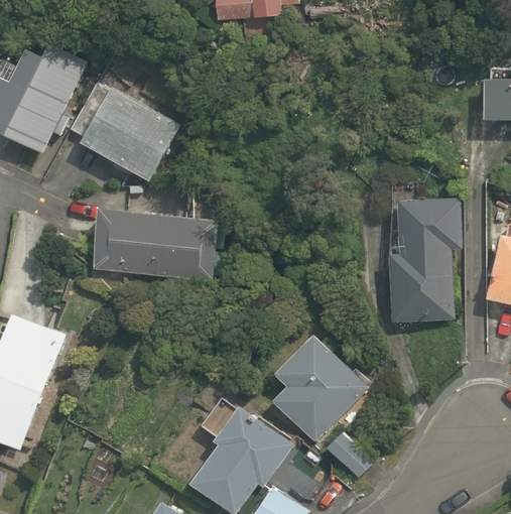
[(216,0),(218,20),(241,19),(243,44),(270,41),(268,15),(292,13),(290,0),(216,0)]
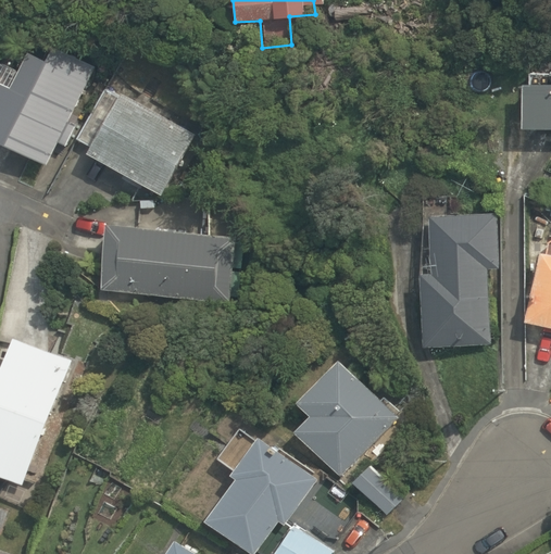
[(0,143),(45,166),(57,142),(63,147),(74,126),(65,123),(94,67),(52,47),(45,62),(26,53),(16,73),(0,65),(0,143)]
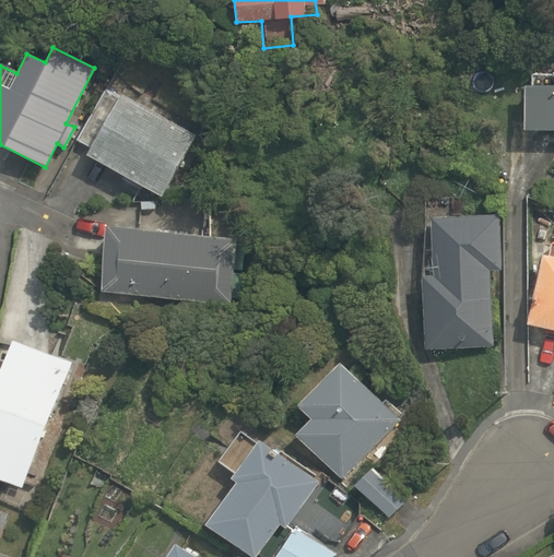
[(553,85),(525,85),(523,129),(553,129),(553,85)]
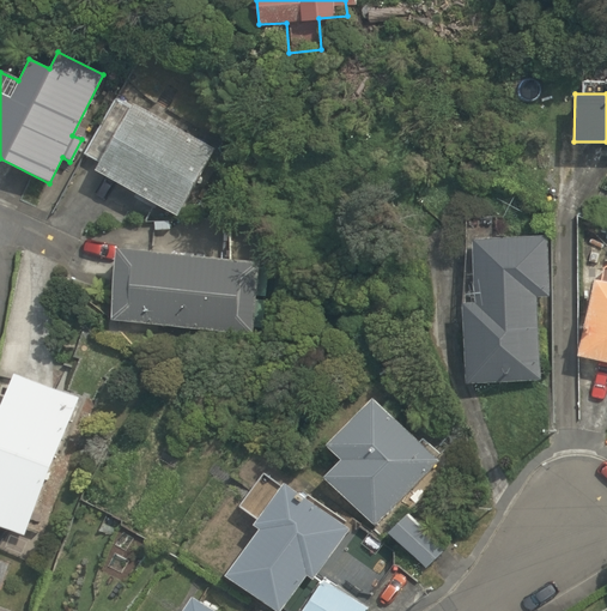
[(97,164),(95,169),(176,216),(214,149),(133,104),(131,109),(113,100),(82,155),(97,164)]
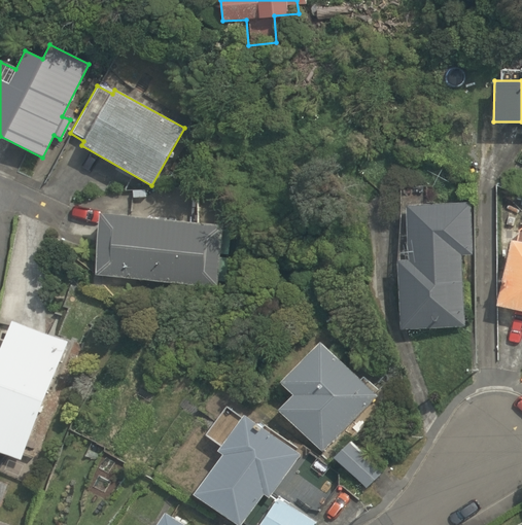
[(471,186),(456,187),(457,199),(471,199),(471,186)]
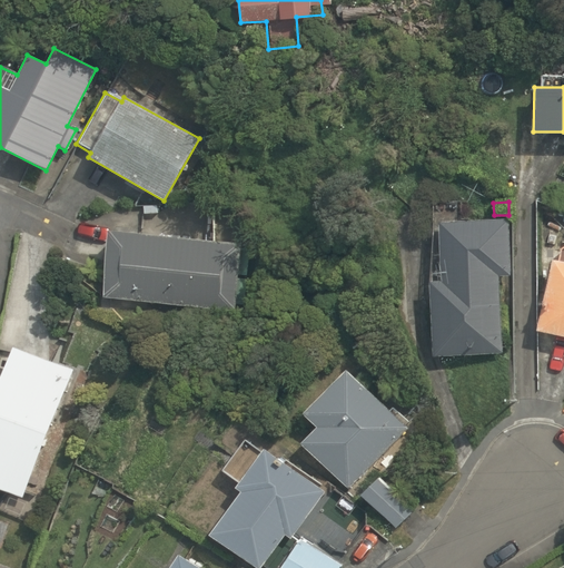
[(439,281),(429,281),(431,356),(501,354),(497,276),(507,276),(505,221),(438,222),(439,281)]
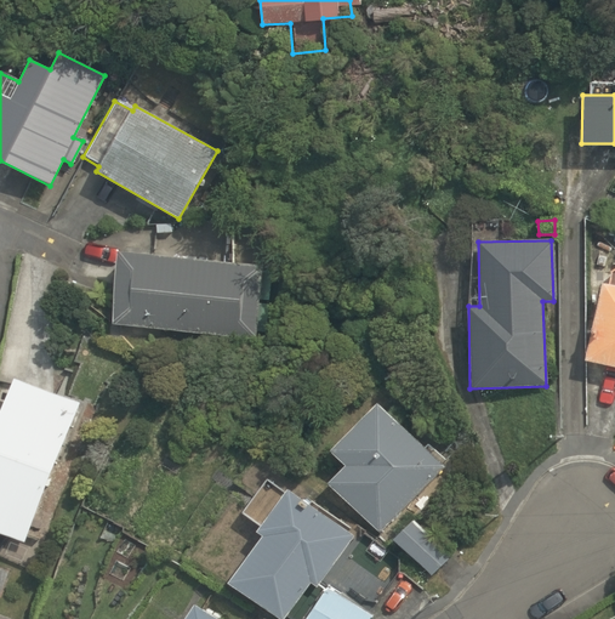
[(261,266),(120,249),(110,324),(254,341),(254,334),(262,335),(266,306),(257,306),(257,301),(266,302),(268,274),(260,273),(261,266)]
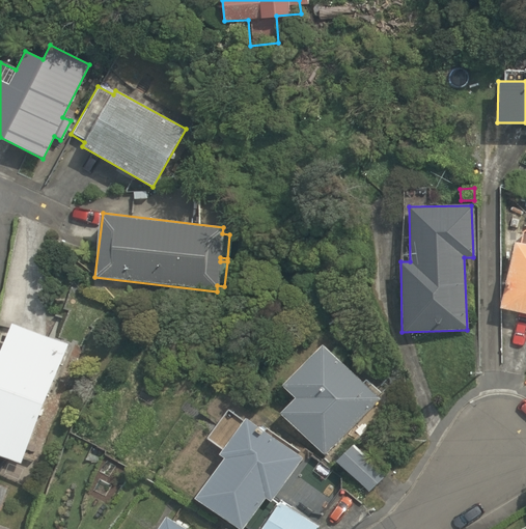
[(525,244),(515,242),(499,307),(525,312),(525,244)]
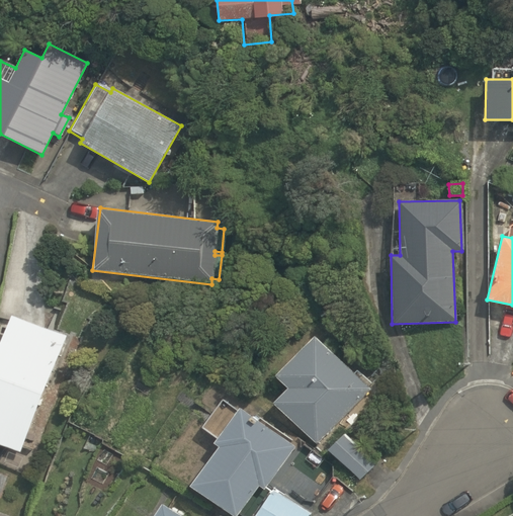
[(0,444),(18,453),(65,335),(12,314),(0,344),(0,444)]
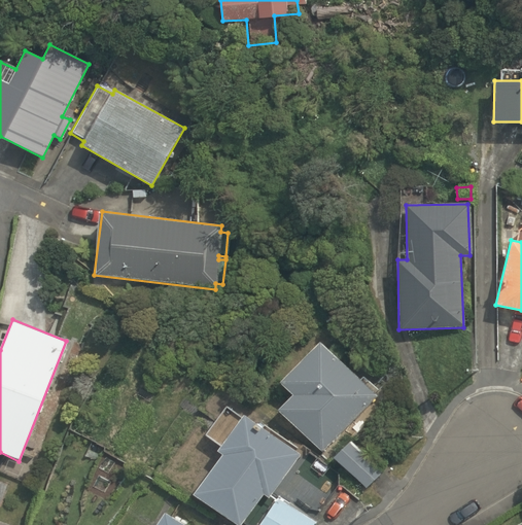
[(291,394),(277,410),(319,452),(376,396),(320,341),(280,382),(291,394)]
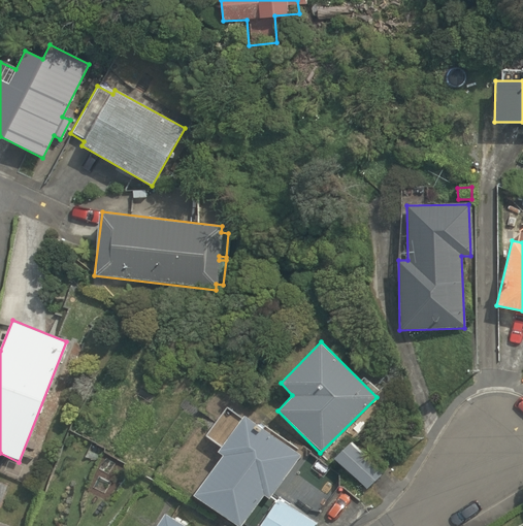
[(268,499),(299,456),(244,415),(217,451),(223,455),(194,494),(234,525),(240,525),(263,495),(268,499)]
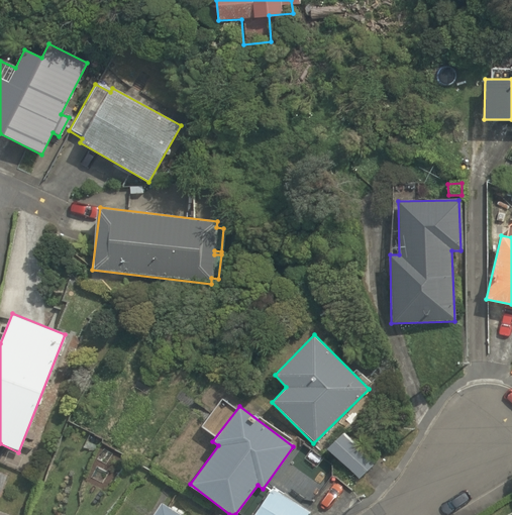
[(342,433),(326,448),(356,480),(373,465),(342,433)]
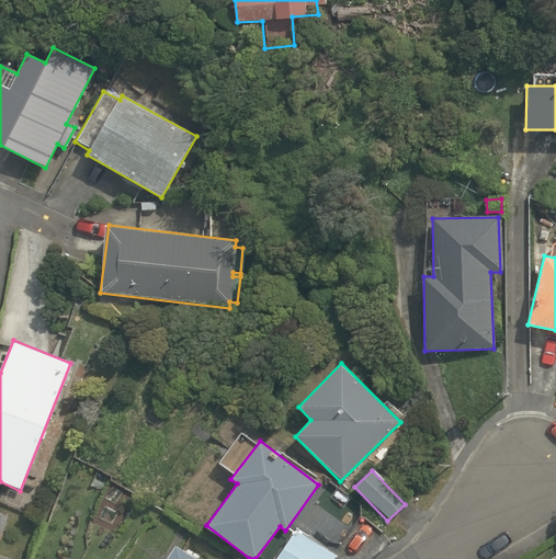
[(332,558),(333,557),(295,531),(274,558),(332,558)]
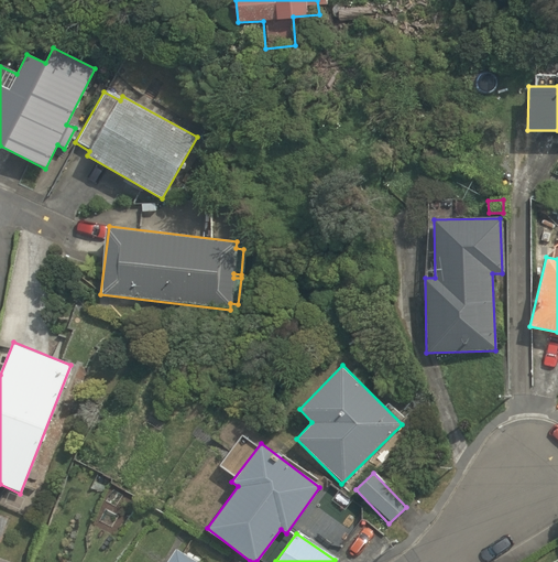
[(197,561),(177,549),(168,561),(197,561)]
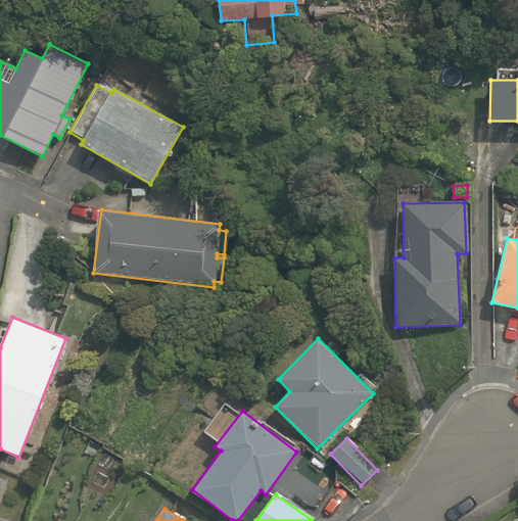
All buildings are outlined.
